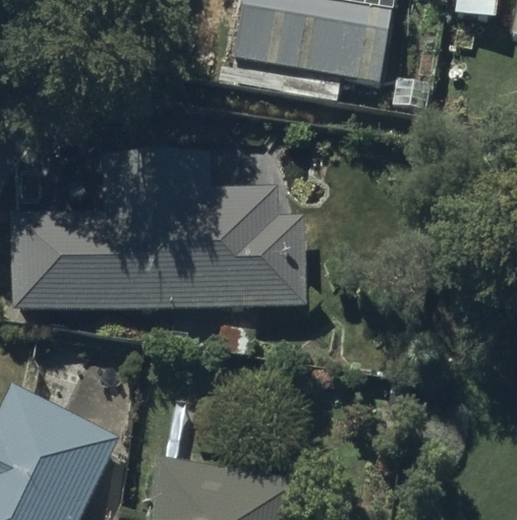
[(243,0),(229,81),(340,102),(345,79),(386,87),(400,0),(243,0)]
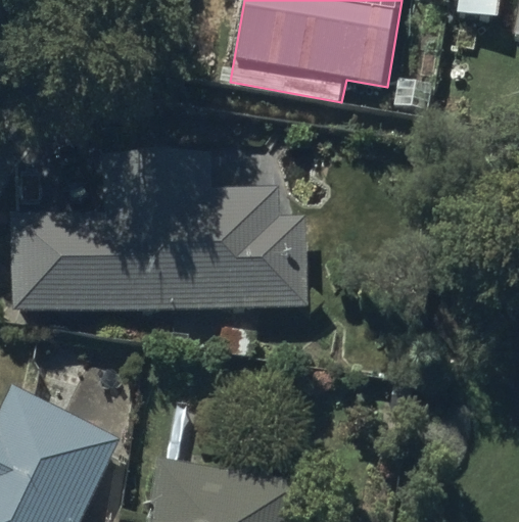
[(459,0),(459,12),(504,15),(504,0),(459,0)]
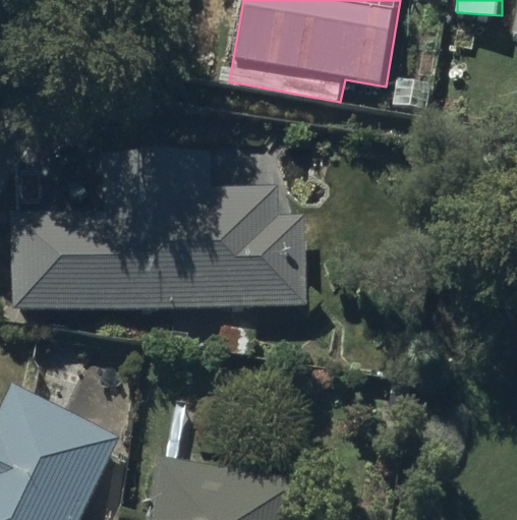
[(516,0),(512,0),(508,34),(516,35),(516,0)]
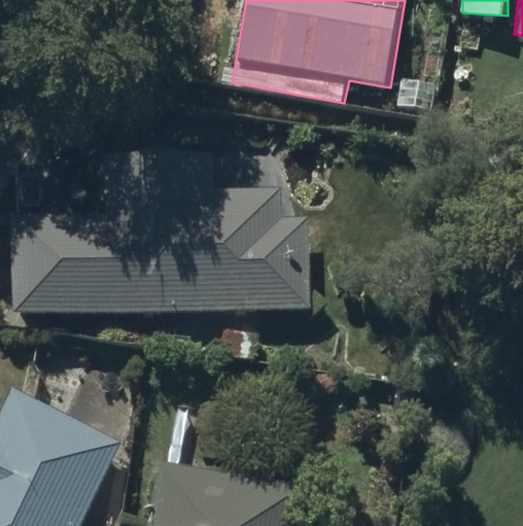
[(282,219),(282,186),(215,187),(214,150),(102,153),(103,210),(10,212),(12,312),(308,307),(307,218),(282,219)]
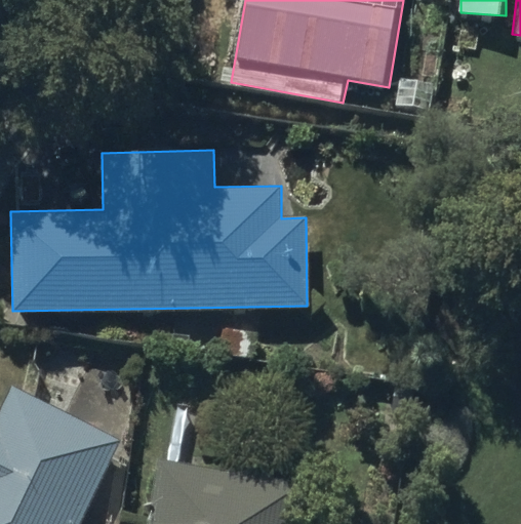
[(79,523),(120,441),(11,389),(0,411),(0,523),(79,523)]
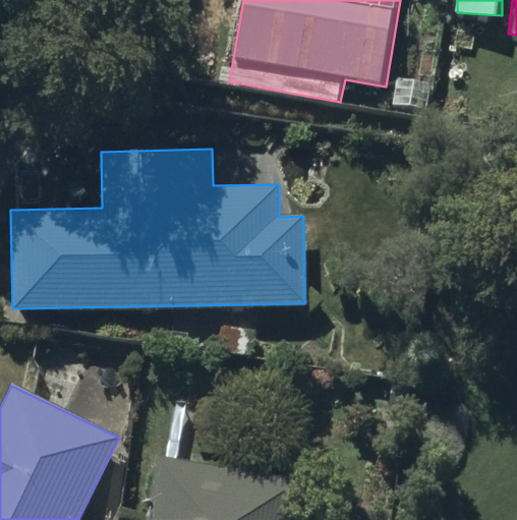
[(292,519),(299,476),(158,455),(147,519),(292,519)]
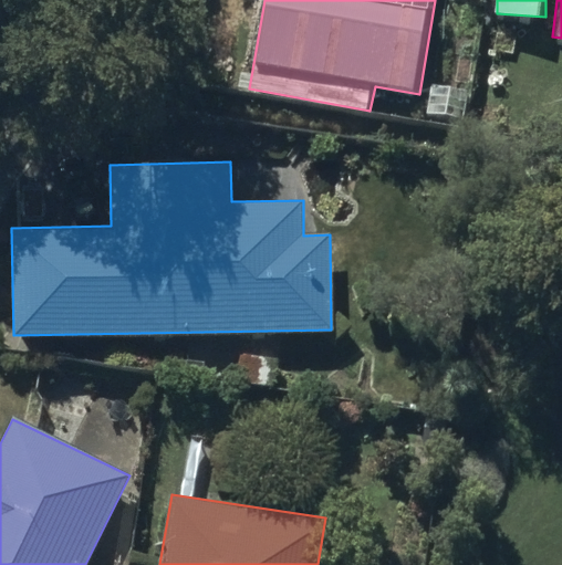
All buildings are outlined.
